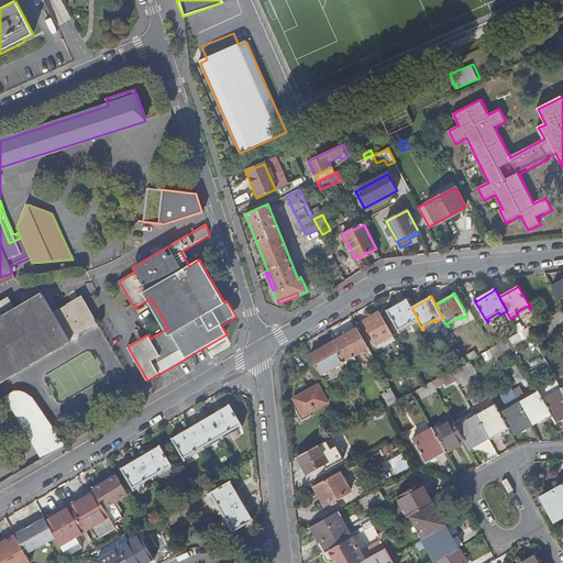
[(406,301),(418,322),(419,321),(412,308),(407,299),(406,299),(406,300),(405,300),(406,301)]
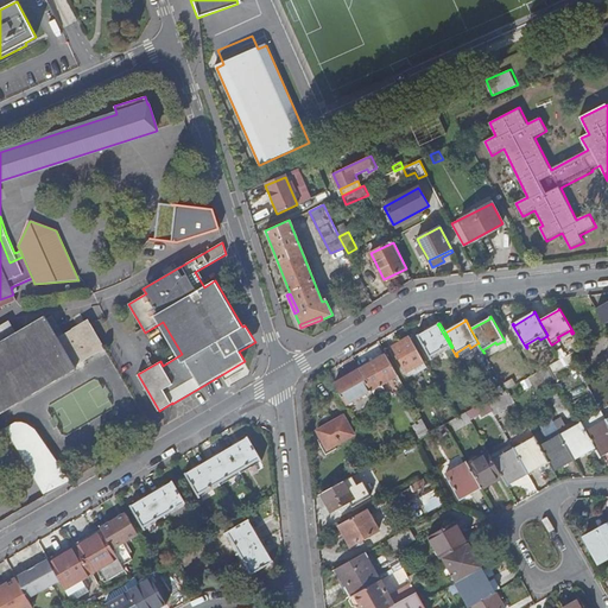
[(445,350),(451,348),(438,325),(419,336),(419,335),(418,335),(432,359),(434,359),(432,358),(431,355),(444,348),(445,350)]
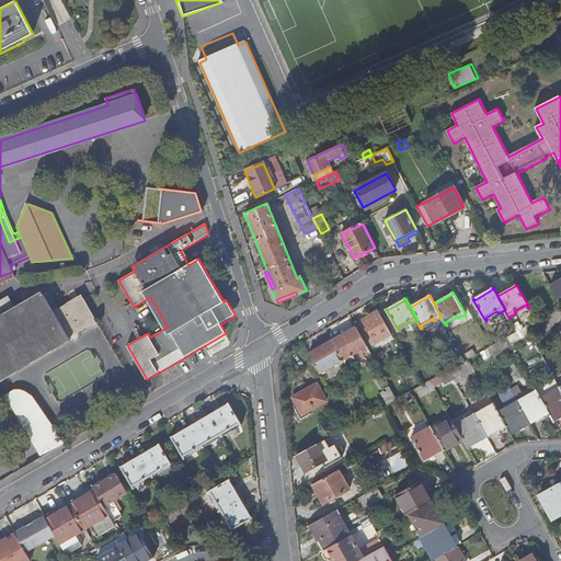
[(514,311),(516,313),(527,308),(526,305),(514,311)]
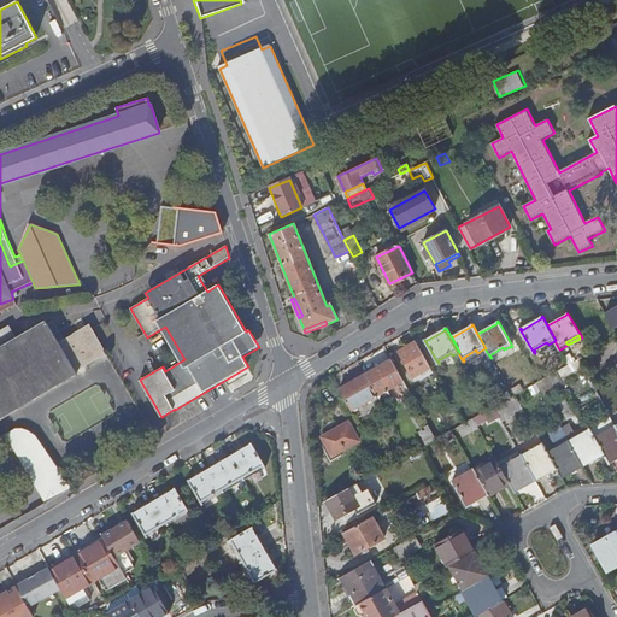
[(413,376),(430,366),(416,341),(399,351),(413,376)]
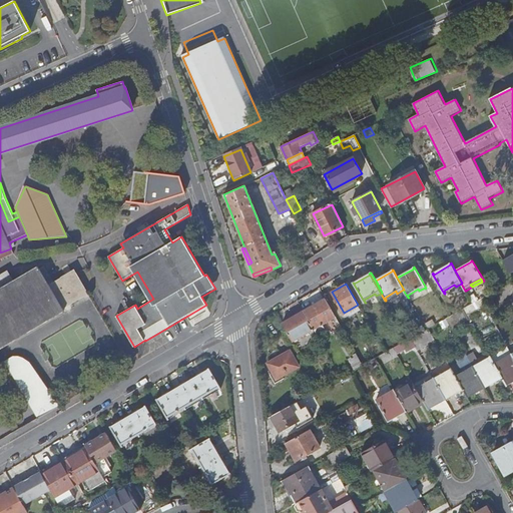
[(445,293),(456,287),(454,285),(444,291),(445,293)]
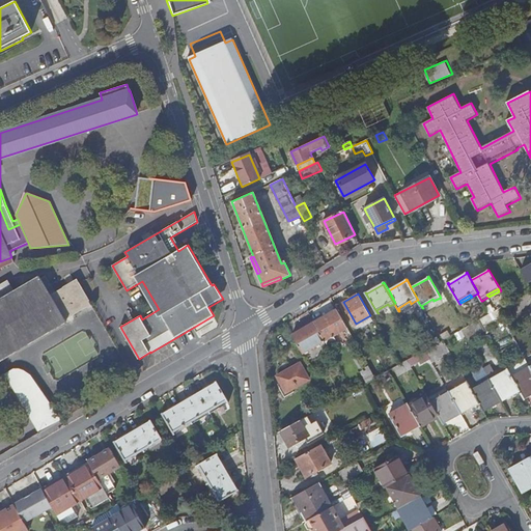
[(399,310),(411,304),(410,301),(398,308),(399,310)]
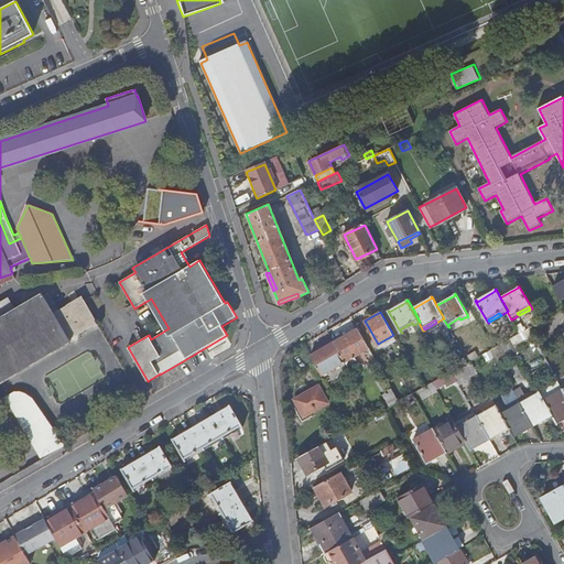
[(401,332),(413,325),(412,323),(400,329),(401,332)]
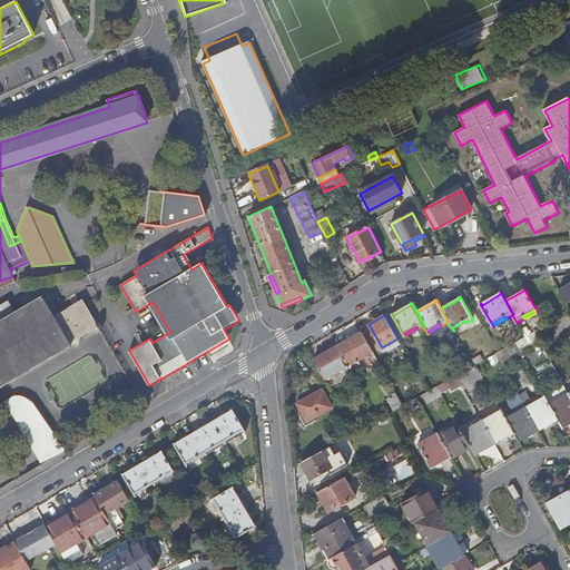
[(543,326),(534,332),(538,336),(546,332),(543,326)]
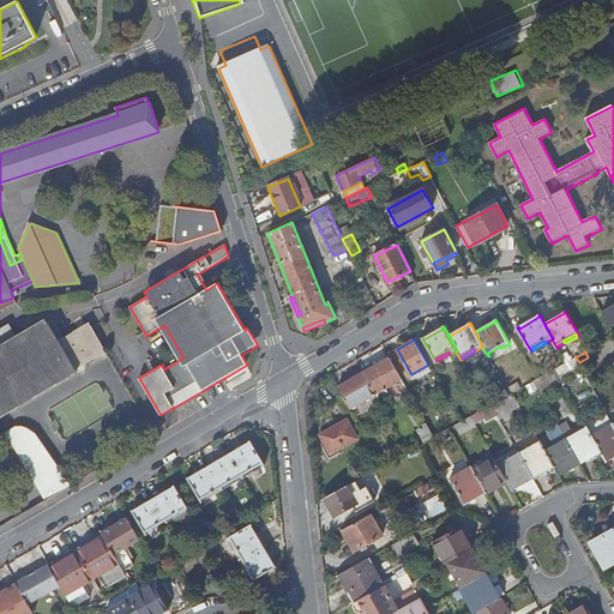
[(390,357),(363,372),(375,393),(402,378),(390,357)]
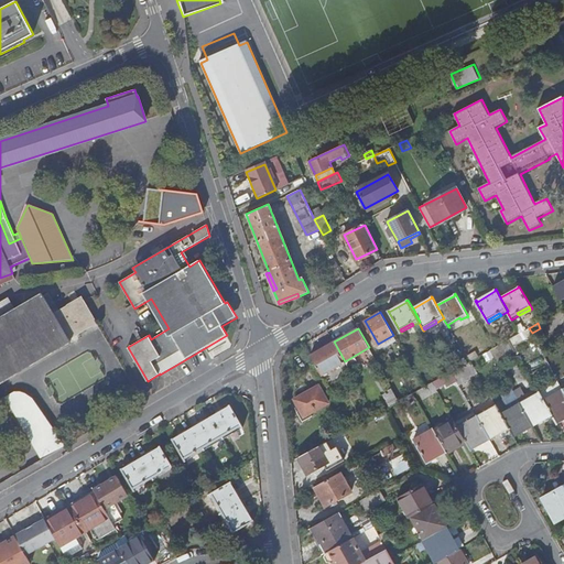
[(497,346),(490,350),(498,365),(518,354),(509,339),(497,346)]
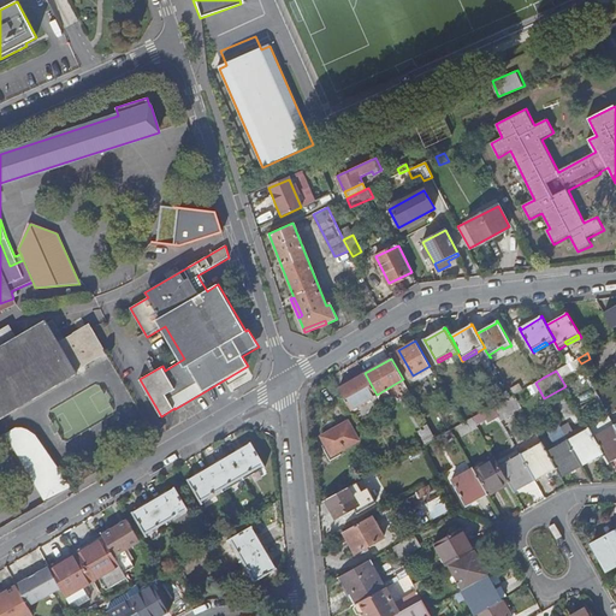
[(338,389),(350,409),(377,395),(365,373),(363,372),(353,378),(350,380),(351,381),(338,389)]
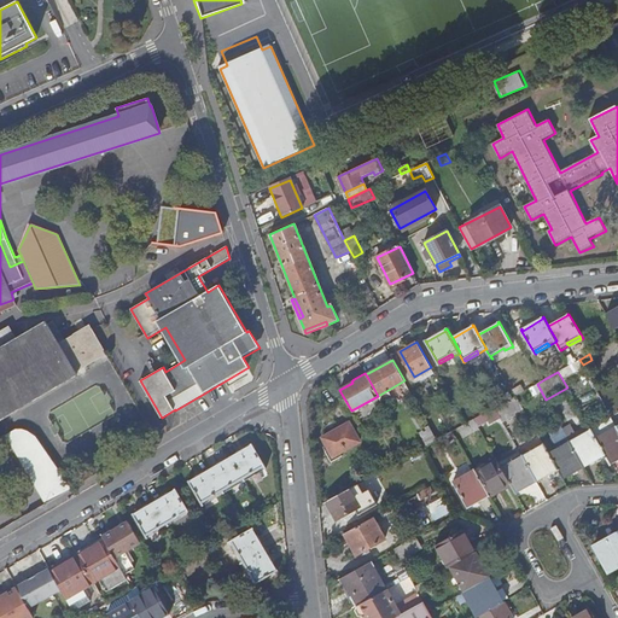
[(404,400),(412,395),(409,389),(401,394),(404,400)]
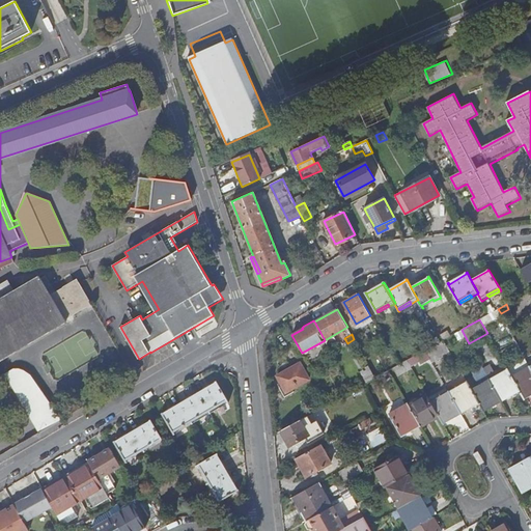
[(444,339),(425,351),(429,357),(431,361),(442,355),(441,354),(449,348),(444,339)]
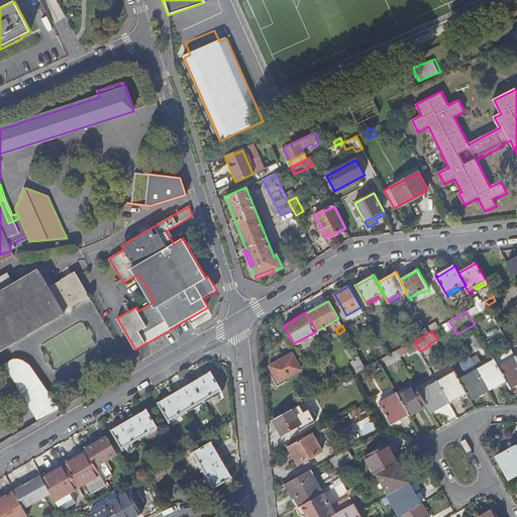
[(411,342),(397,350),(400,356),(409,351),(409,352),(418,347),(414,341),(411,342)]
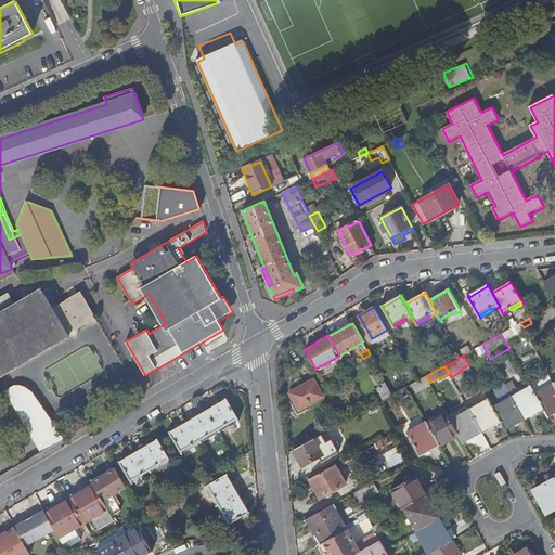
[(426,376),(417,381),(422,389),(430,384),(429,383),(426,376)]
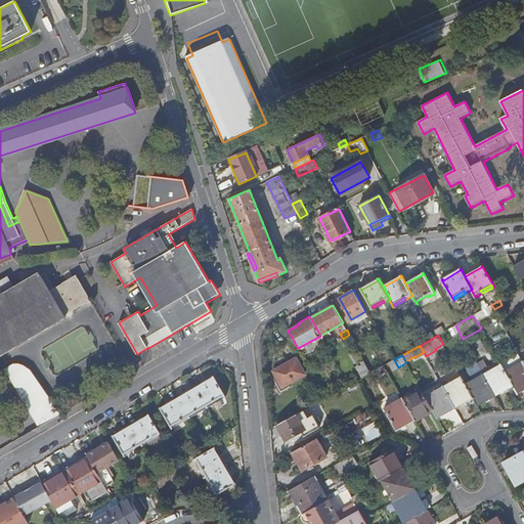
[(296,357),(273,370),(278,381),(275,383),(280,391),(290,386),(289,383),(305,374),(296,357)]
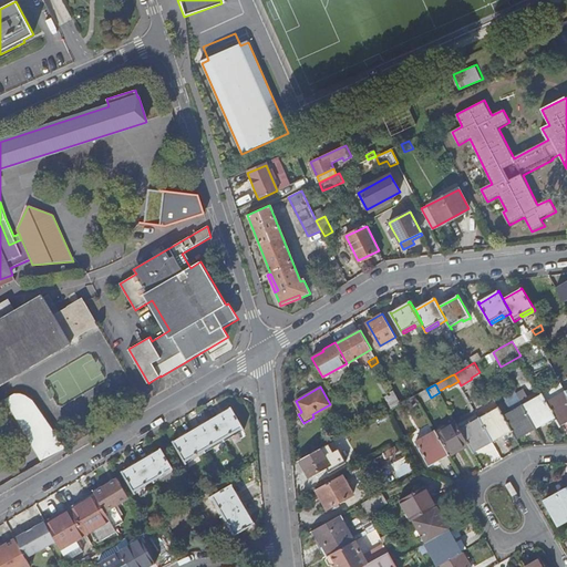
[(526,388),(516,393),(523,404),(543,394),(539,390),(529,395),(526,388)]
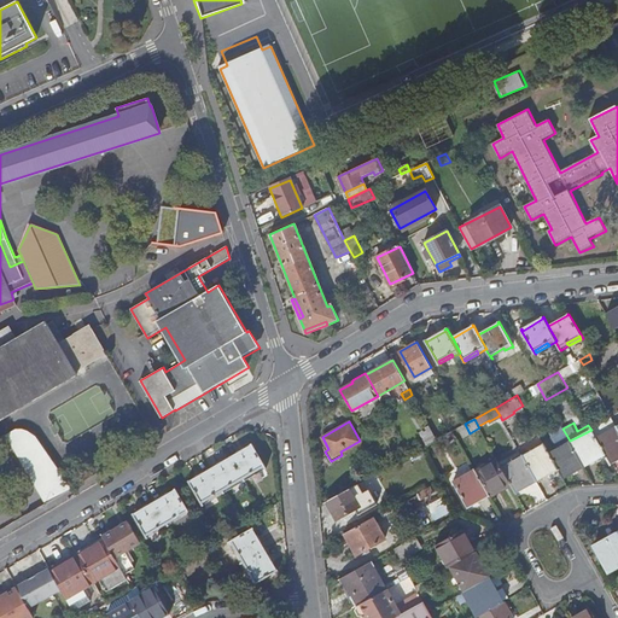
[(464,425),(458,427),(464,437),(470,433),(465,424),(464,425)]
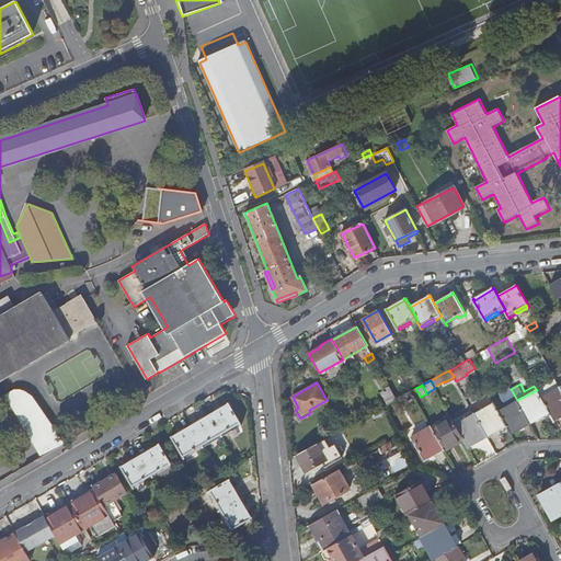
[(554,421),(560,416),(560,388),(560,387),(541,398),(549,412),(554,421)]
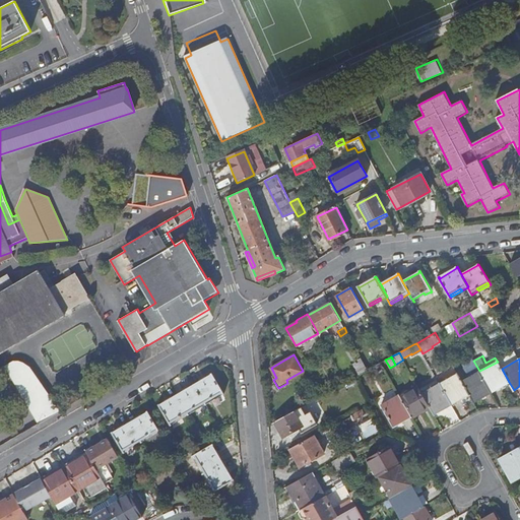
[(13,361),(5,366),(39,424),(51,416),(55,413),(61,410),(30,367),(23,362),(18,361),(13,361)]
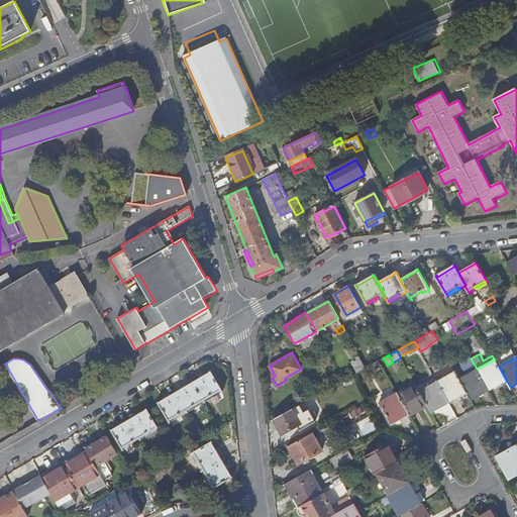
[(477,369),(471,358),(461,364),(468,375),(459,379),(467,392),(472,400),(489,390),(477,369)]
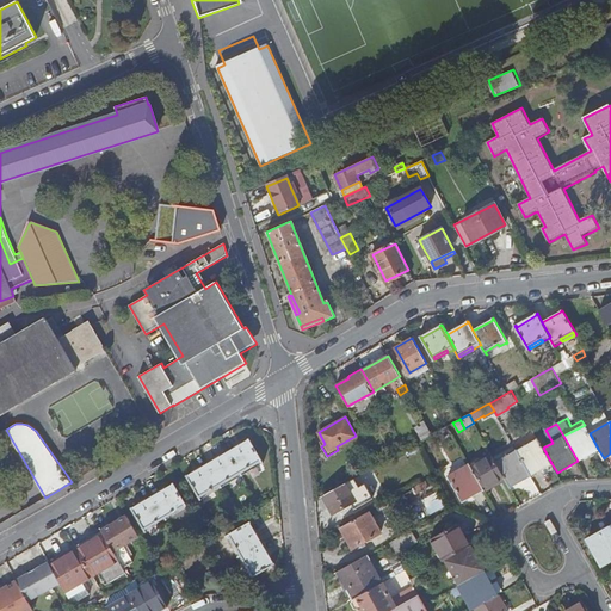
[(578,461),(598,449),(590,433),(585,425),(563,436),(578,461)]
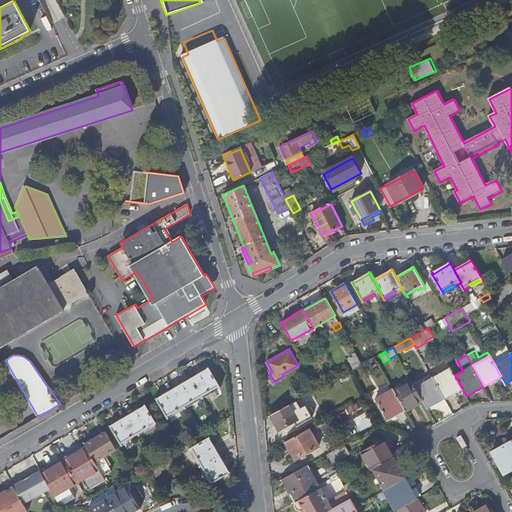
[(378,361),(375,357),(367,361),(370,365),(378,361)]
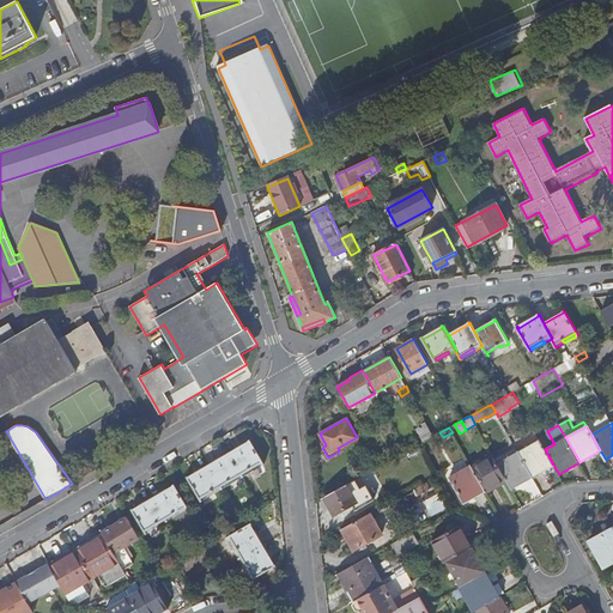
[(248,441),(249,442),(230,453),(244,475),(250,472),(248,469),(261,461),(262,465),(263,465),(249,439),(248,441)]
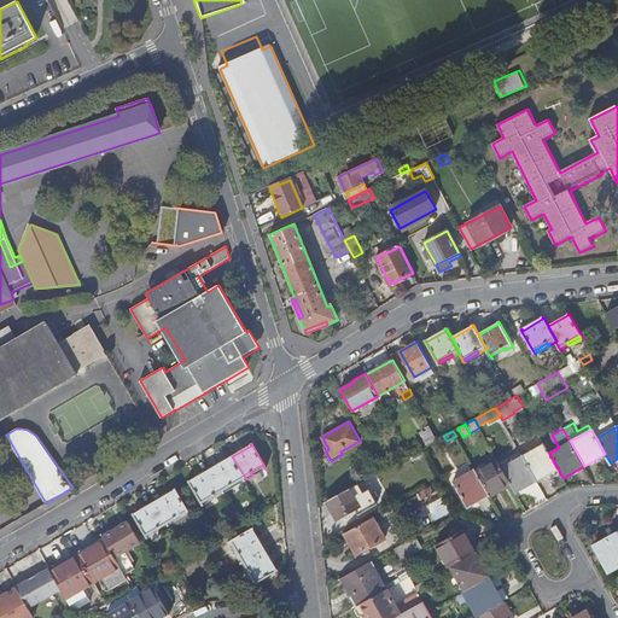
[(537,481),(558,468),(549,453),(544,444),(523,456),(537,481)]
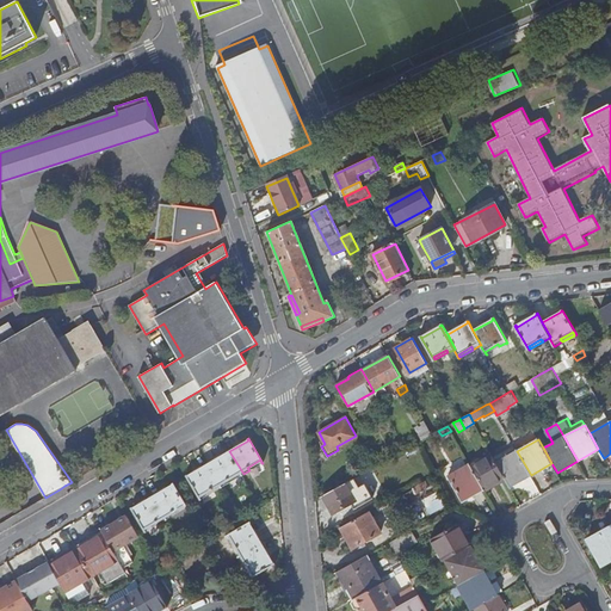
[(229,451),(209,463),(222,486),(228,482),(227,480),(240,471),(241,474),(240,475),(241,476),(242,475),(242,474),(244,474),(229,451)]
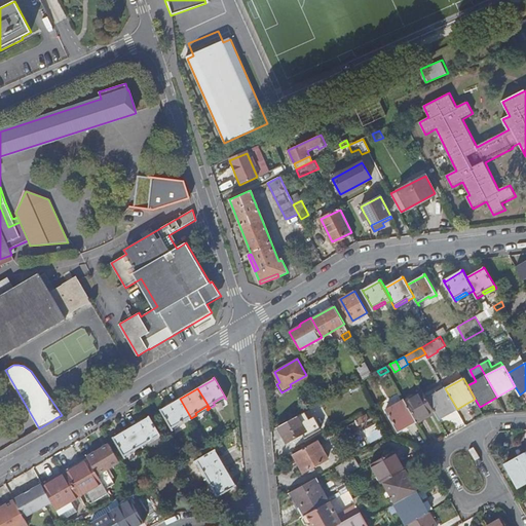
[(440,419),(457,409),(445,388),(427,398),(435,411),(440,419)]
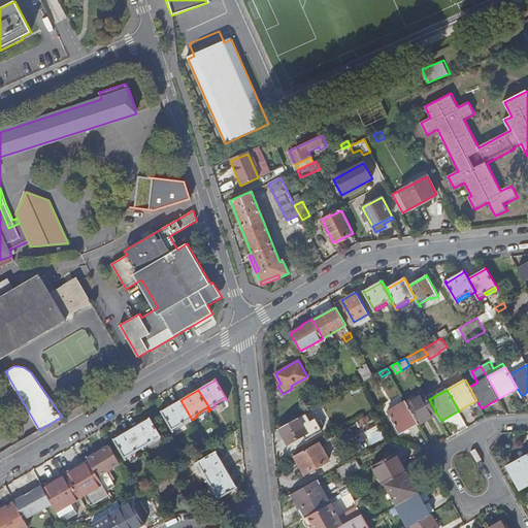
[(418,423),(436,413),(429,399),(425,392),(406,402),(418,423)]
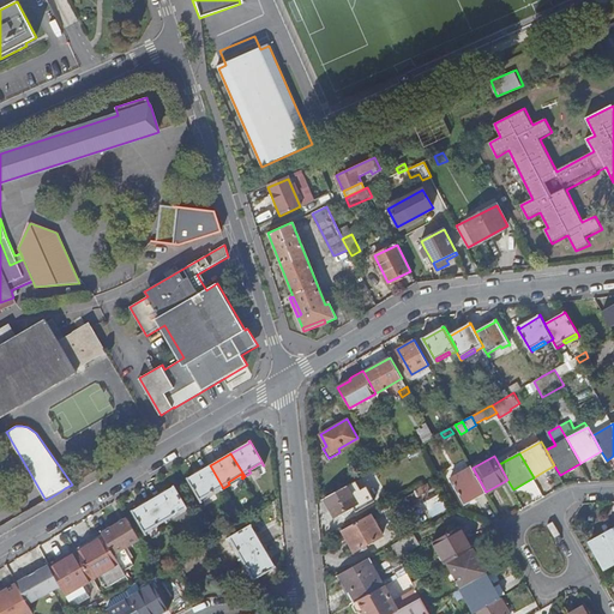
[(248,470),(251,473),(263,465),(262,462),(248,470)]
